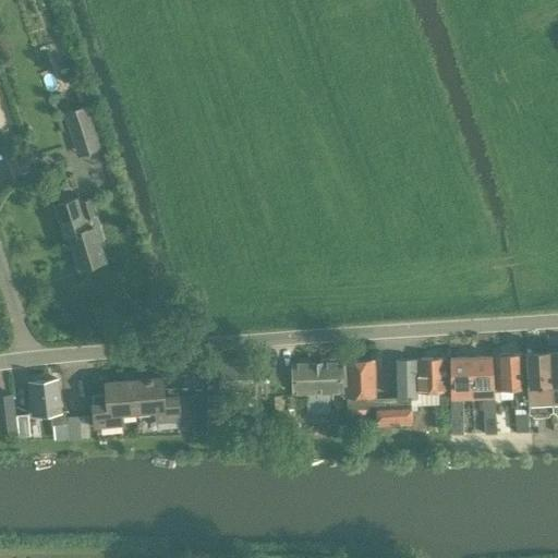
[(85,108),(64,114),(74,144),(75,144),(75,143),(86,140),(91,150),(89,152),(99,149),(85,108)]
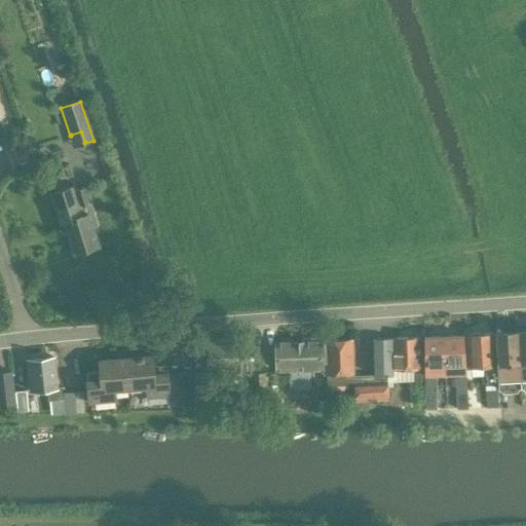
[(75,190),(74,186),(50,193),(60,225),(66,223),(75,254),(98,247),(91,228),(99,226),(86,187),(75,190)]
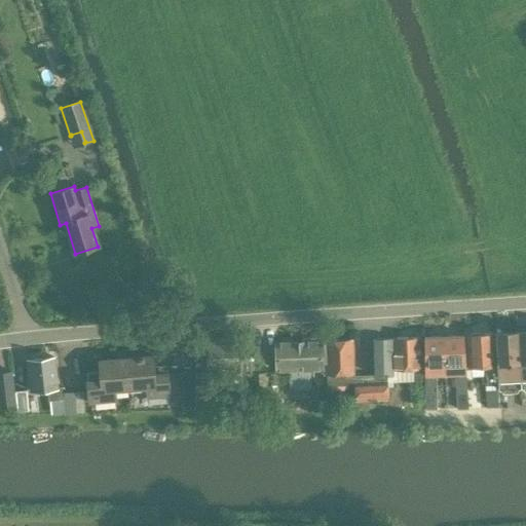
[(520,380),(518,346),(518,333),(495,334),(497,382),(520,380)]
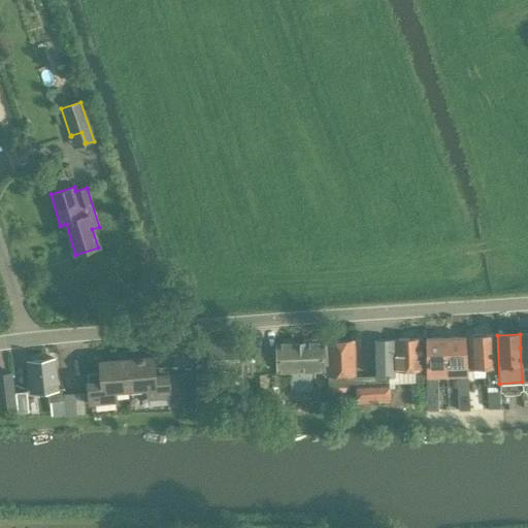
[(501,408),(499,384),(495,335),(468,337),(471,369),(487,367),(489,383),(488,383),(490,409),(501,408)]
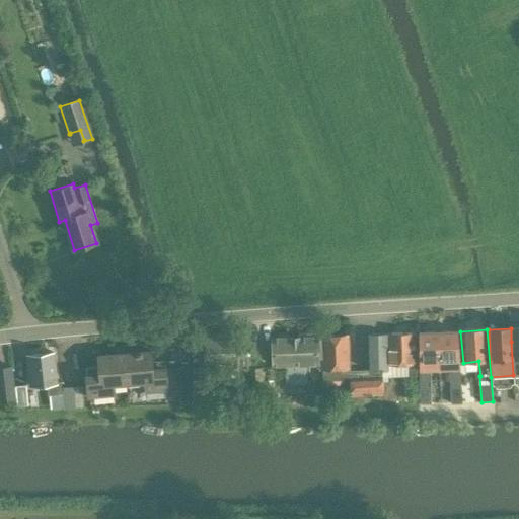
[(437,331),(438,342),(439,370),(452,370),(452,372),(448,372),(450,403),(461,403),(456,330),(437,331)]
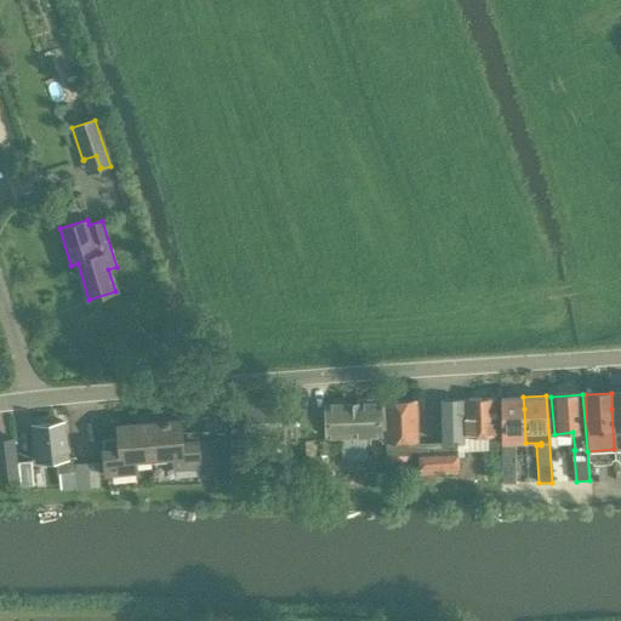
[(525,443),(524,409),(523,397),(501,397),(503,483),(514,483),(514,446),(511,446),(511,444),(525,443)]
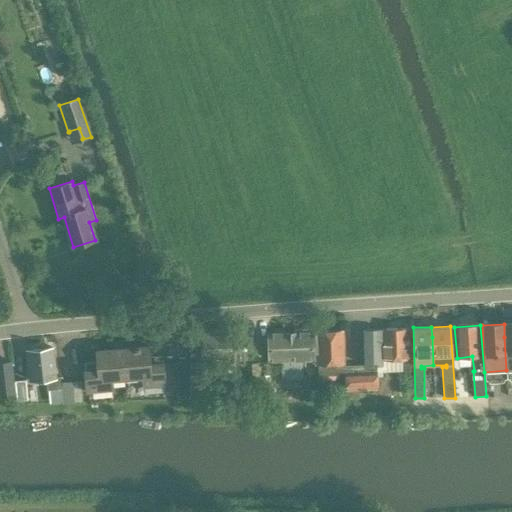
[(363,330),(364,365),(358,365),(359,390),(377,390),(376,366),(382,366),(382,360),(401,359),(401,366),(410,366),(409,329),(363,330)]
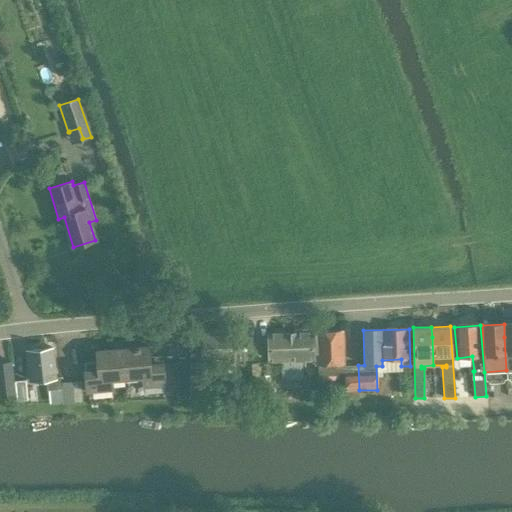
[(316,332),(317,365),(318,376),(344,375),(345,400),(359,399),(359,390),(358,365),(344,366),(343,331),(316,332)]
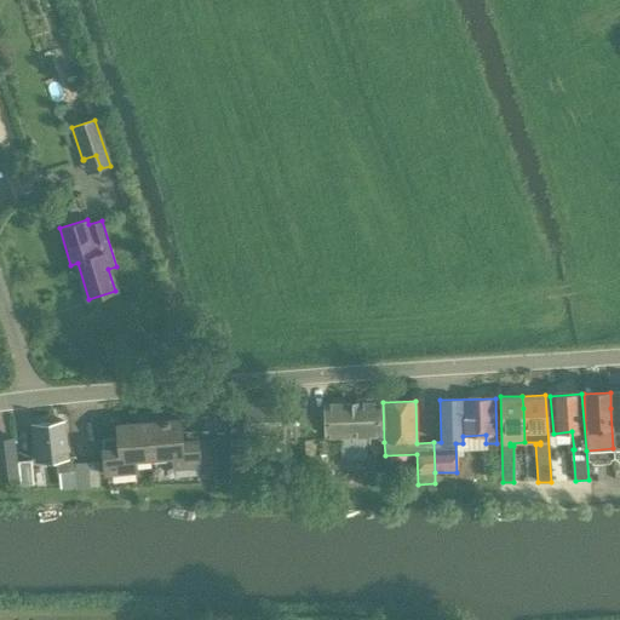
[(244,405),(245,438),(257,438),(257,447),(283,447),(283,436),(297,436),(296,402),(244,405)]
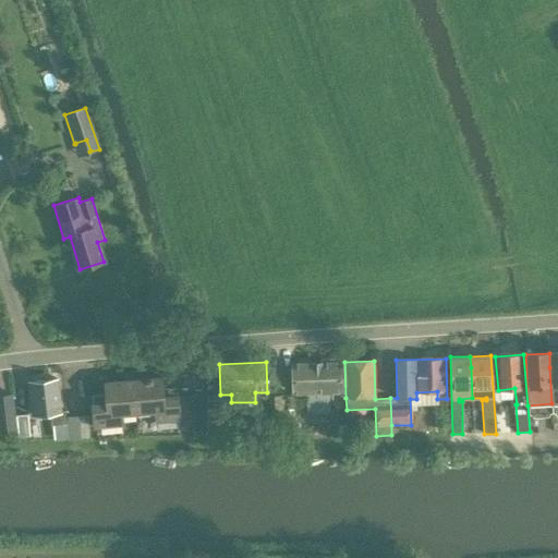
[(291,364),(292,395),(306,393),(306,412),(318,412),(318,408),(327,408),(326,393),(342,392),(341,362),(291,364)]
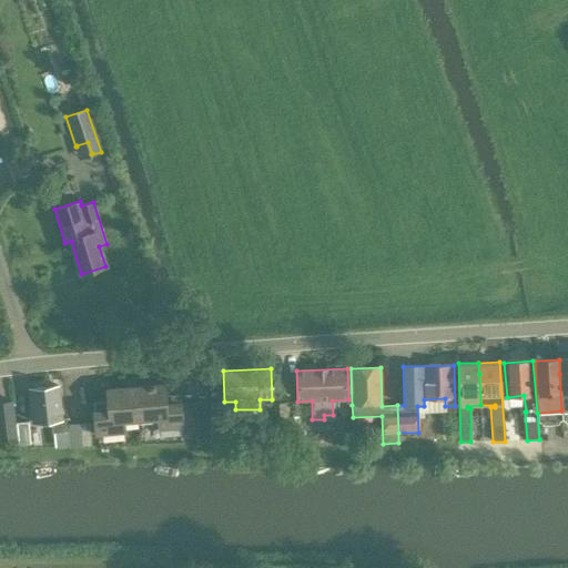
[(135,387),(138,423),(156,421),(158,430),(184,428),(181,401),(165,403),(164,384),(135,387)]
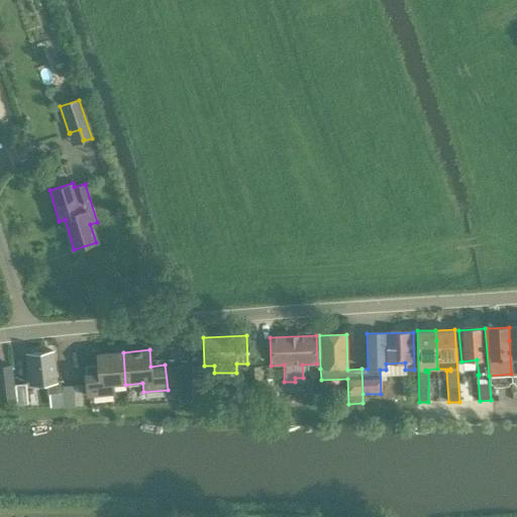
[(64,407),(61,387),(60,381),(56,381),(53,351),(26,354),(29,384),(46,382),(47,394),(48,394),(50,408),(64,407)]
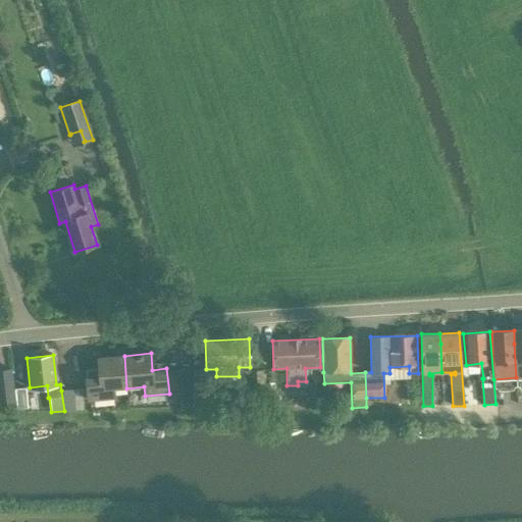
[(126,388),(124,356),(98,358),(99,375),(85,376),(87,401),(115,399),(114,389),(126,388)]
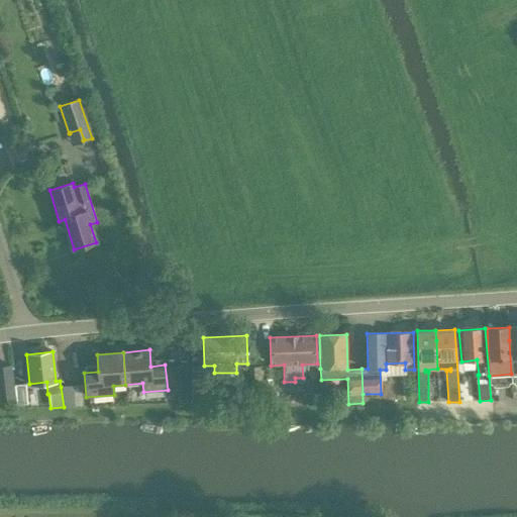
[(192,402),(192,397),(191,397),(191,379),(192,379),(191,365),(179,366),(180,403),(192,402)]
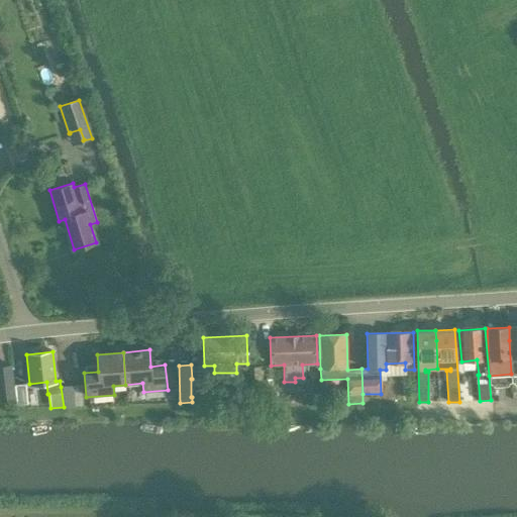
[(0,397),(14,396),(10,366),(0,366),(0,397)]
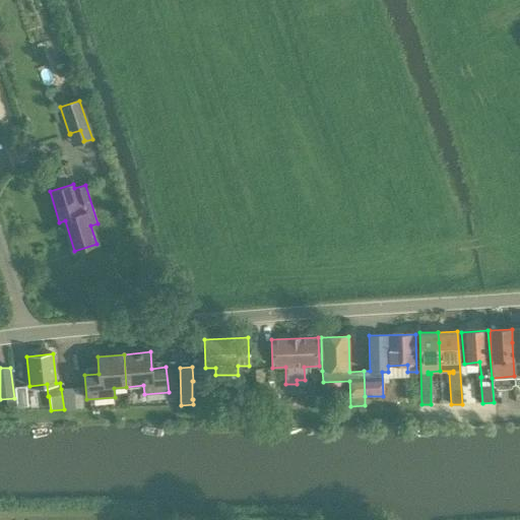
[(209,381),(193,381),(192,381),(192,399),(193,399),(210,399),(209,381)]
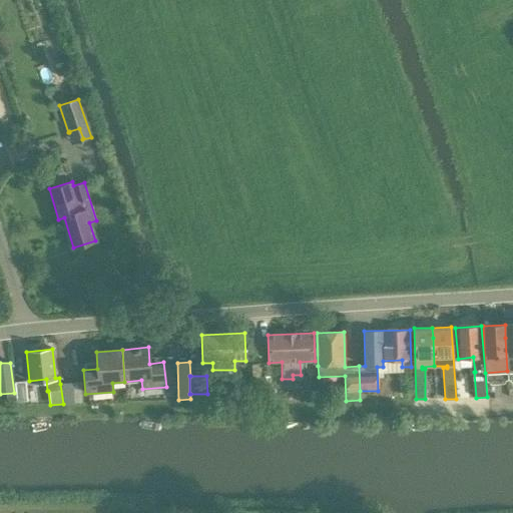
[(260,391),(259,400),(270,399),(271,381),(260,382),(260,391)]
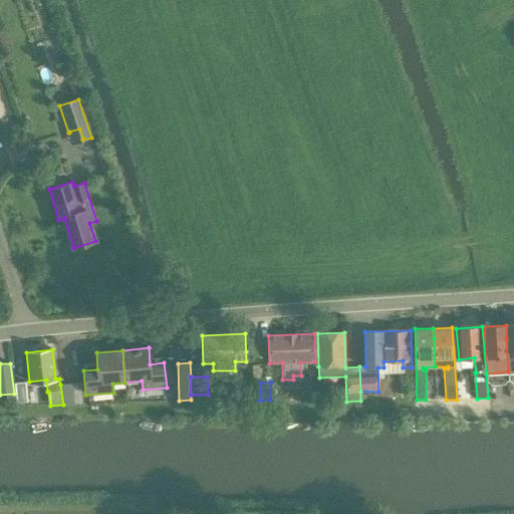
[(60,384),(63,405),(82,405),(81,383),(60,384)]
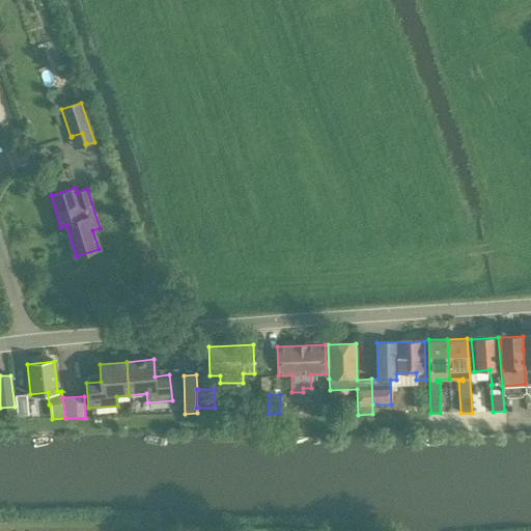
[(15,398),(17,419),(29,418),(27,397),(15,398)]
